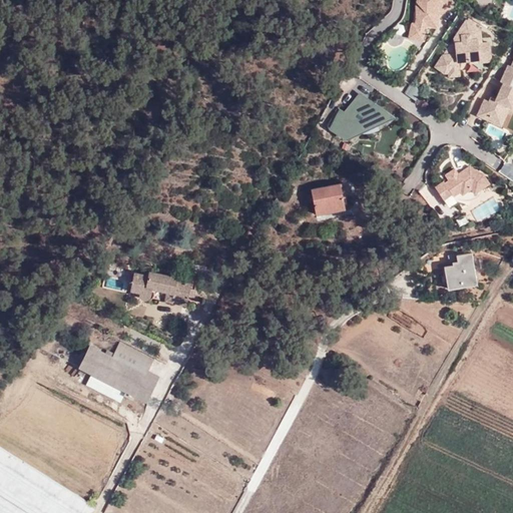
[(428,27),(456,5),(451,0),(414,0),(409,5),(421,19),(406,32),(417,45),(433,33),(428,27)]
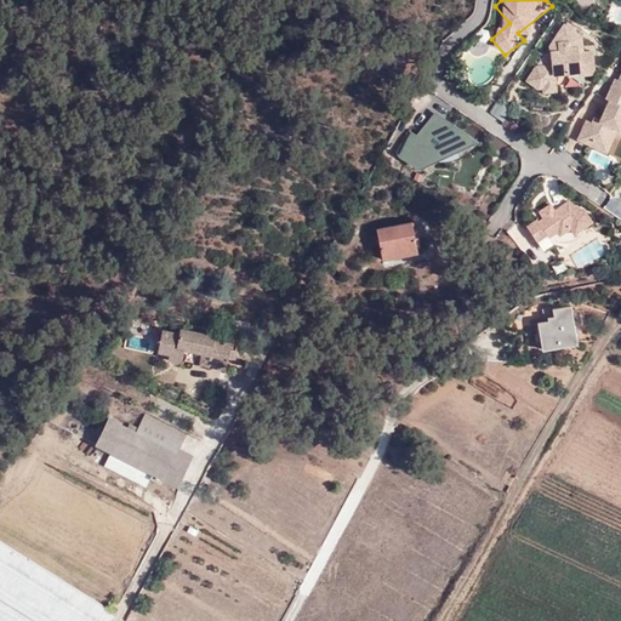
[(594,77),(592,50),(582,50),(580,23),(551,26),(553,63),(527,64),(528,92),(556,91),(556,79),(594,77)]
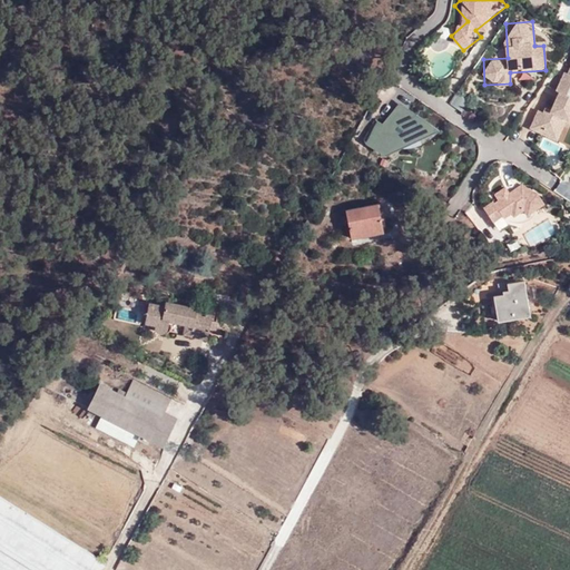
[(383,231),(381,219),(380,214),(383,213),(381,203),(345,210),(351,238),(383,231)]
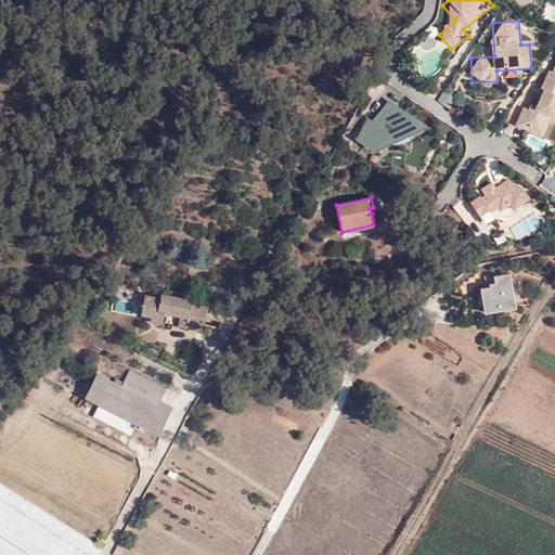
[(495,284),(489,285),(479,287),(485,312),(515,307),(510,272),(493,275),(494,281),(495,284)]
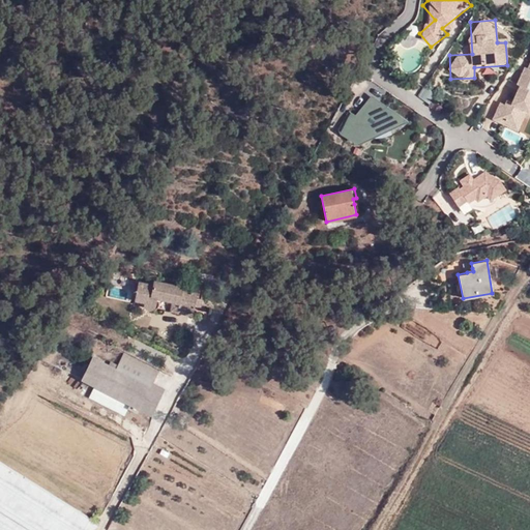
[(169,310),(193,315),(196,297),(197,293),(181,289),(182,286),(153,280),(152,284),(139,281),(134,299),(142,301),(144,306),(148,311),(152,308),(155,306),(157,299),(171,301),(169,310)]
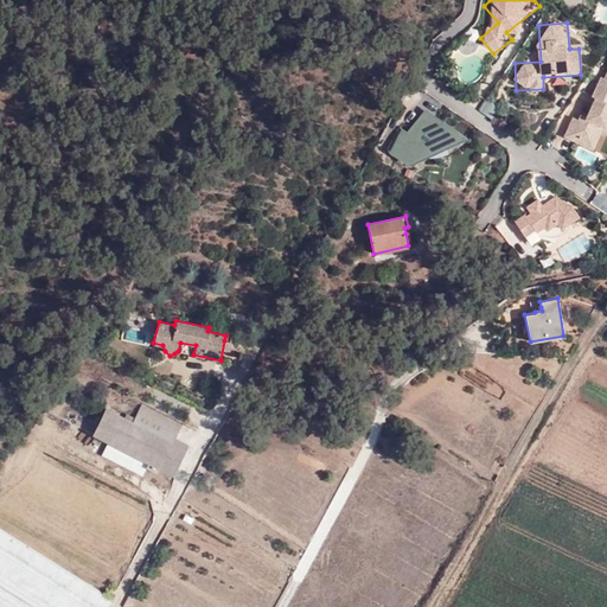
[(224,340),(221,360),(228,362),(232,343),(224,340)]
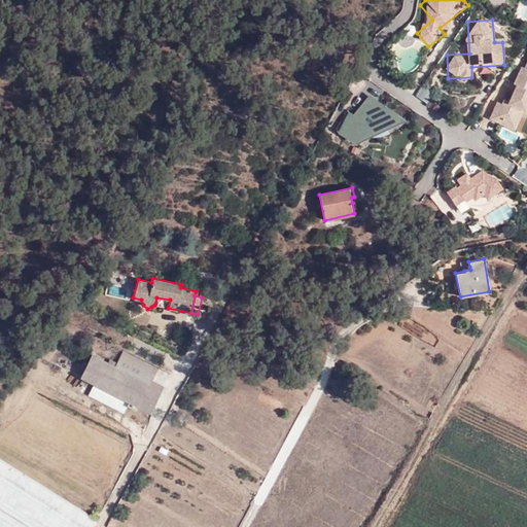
[(138,408),(149,414),(154,403),(144,397),(151,382),(157,370),(123,351),(115,366),(92,355),(80,378),(95,384),(128,402),(138,408)]
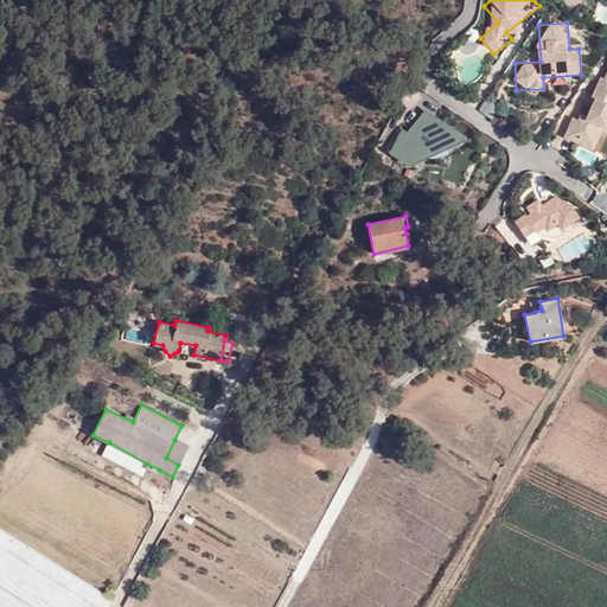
[(343,429),(352,433),(356,425),(346,420),(343,429)]
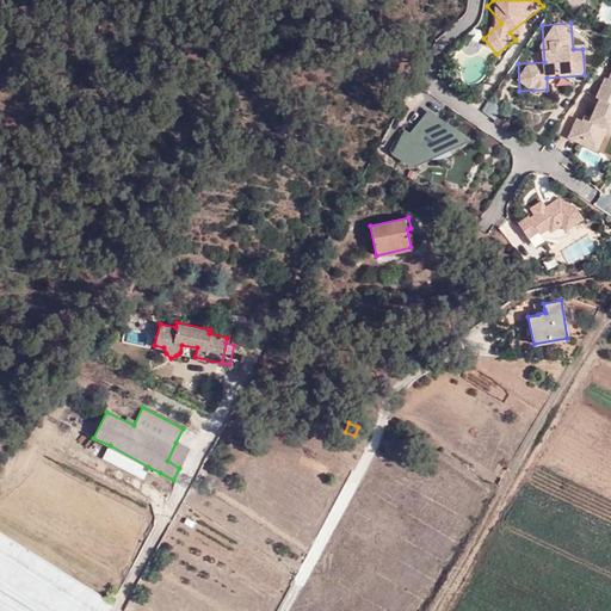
[(167,461),(179,468),(189,450),(176,443),(167,461)]
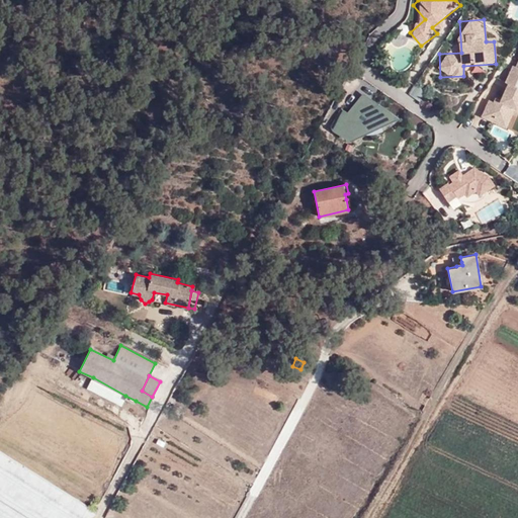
[(125,396),(93,377),(88,389),(121,406),(124,400),(125,396)]
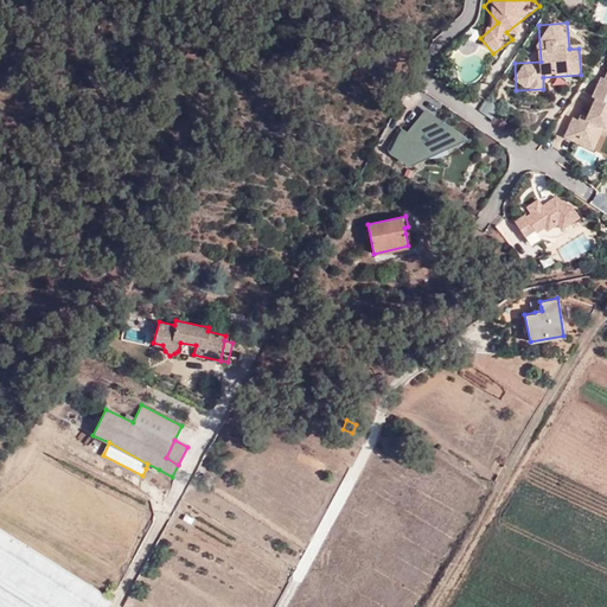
[(157,474),(159,470),(147,464),(146,468),(157,474)]
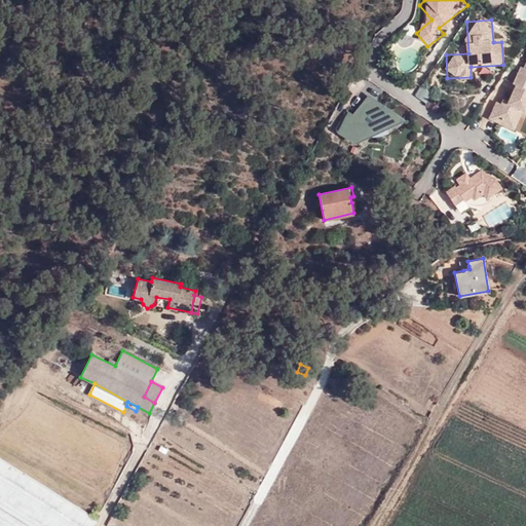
[(0,525),(91,525),(96,521),(0,460),(0,525)]
